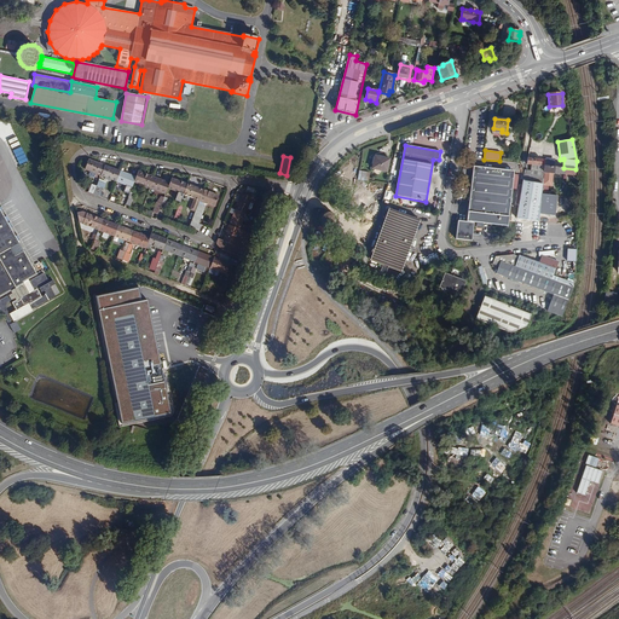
[(387,172),(391,160),(375,156),(372,169),(387,172)]
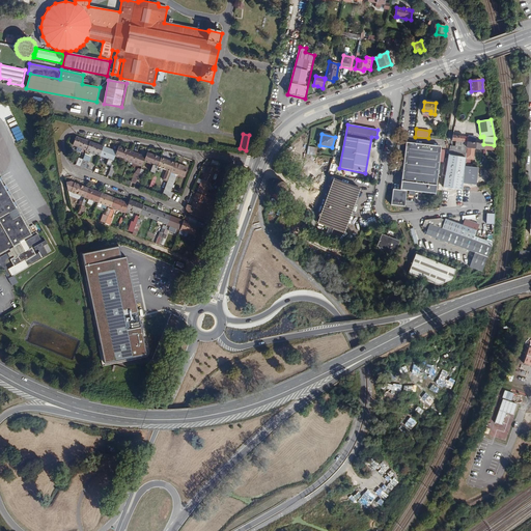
[(86,150),(89,142),(76,137),(73,145),(77,147),(82,148),(86,150)]
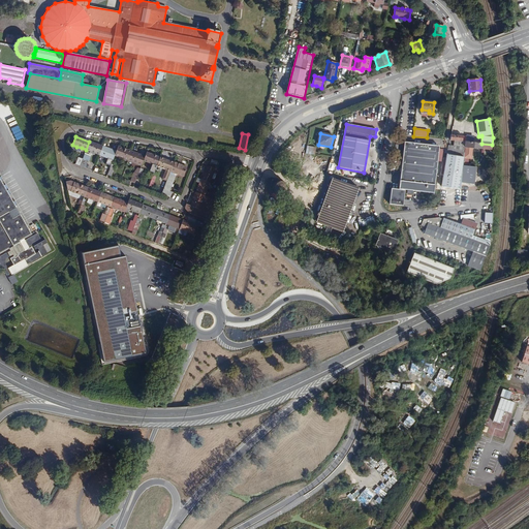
[(99,155),(102,147),(89,142),(86,150),(90,152),(95,154),(99,155)]
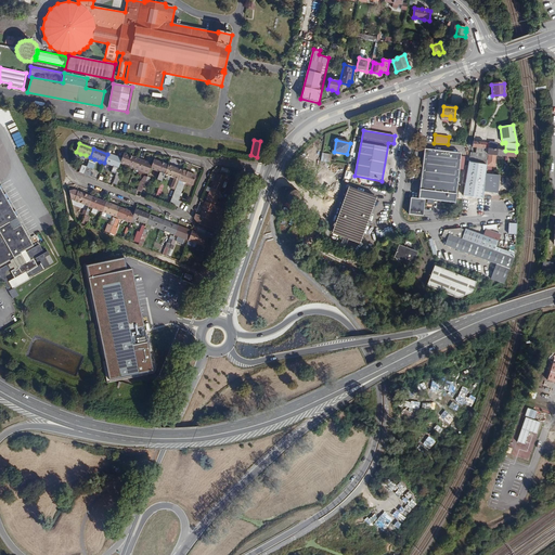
[(427,199),(433,201),(455,203),(461,153),(425,149),(418,198),(411,197),(409,215),(423,216),(425,199),(427,199)]
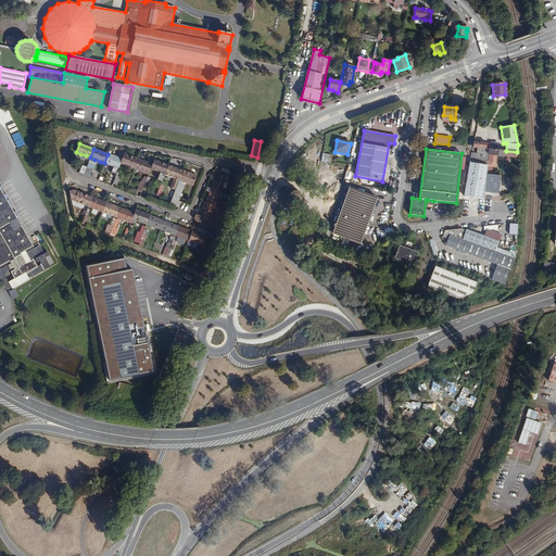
[(488,159),(484,192),(498,193),(501,176),(492,175),(493,167),(494,159),(496,155),(507,156),(516,158),(517,152),(506,151),(489,149),(489,154),(488,158),(488,159)]
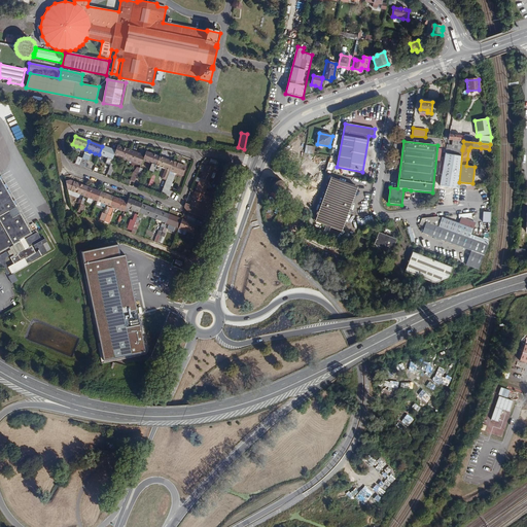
[(305,145),(304,153),(313,154),(314,146),(305,145)]
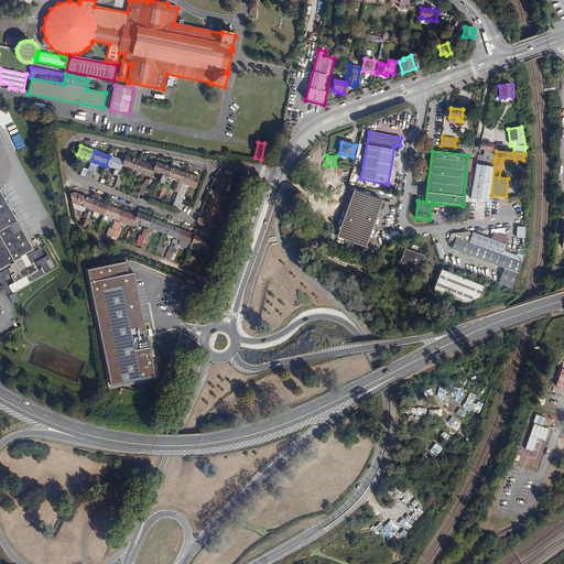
[(122,165),(123,162),(109,156),(106,165),(120,171),(122,165)]
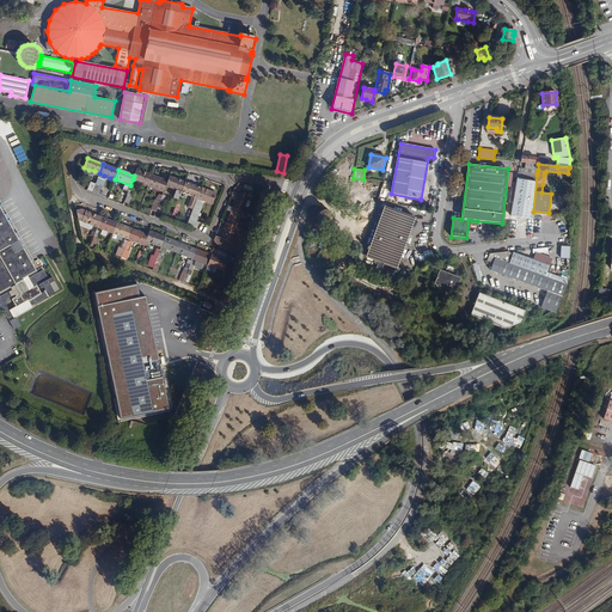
[(148,185),(152,176),(136,170),(134,176),(133,179),(148,185)]
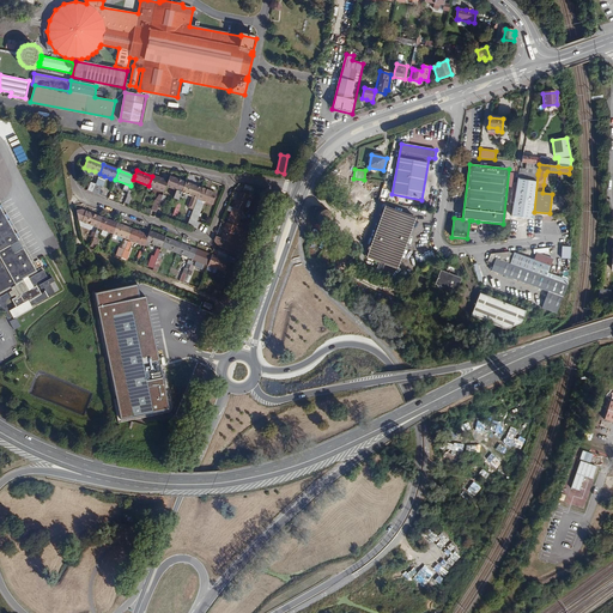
[(534,219),(534,218),(534,212),(538,175),(538,174),(527,173),(519,171),(511,214),(511,219),(513,219),(517,220),(517,217),(534,219)]
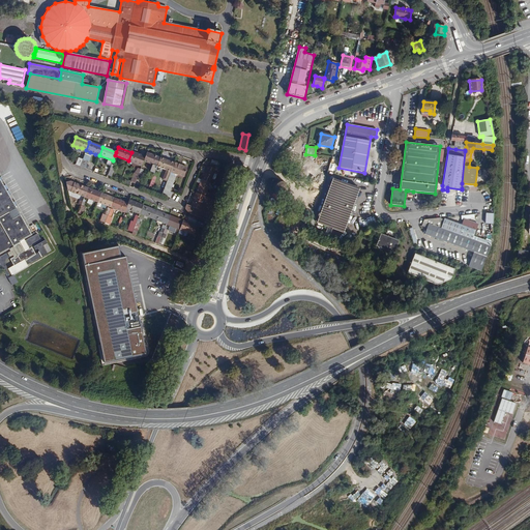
[(144,162),(145,157),(131,152),(128,160),(142,167),(144,162)]
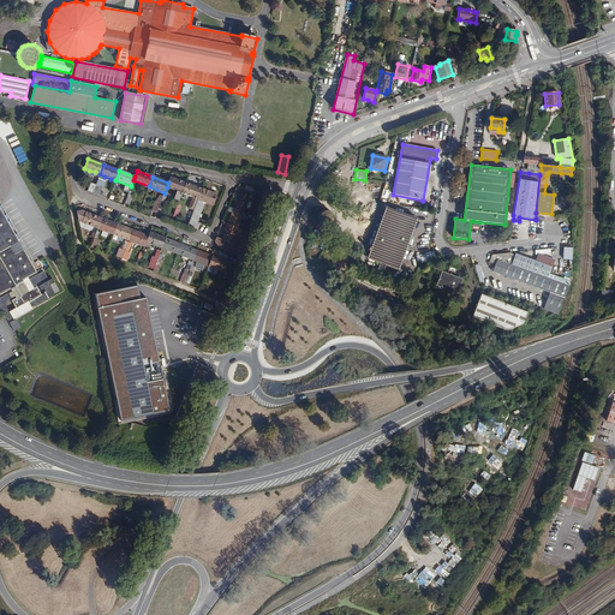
[(183,193),(186,183),(171,177),(168,183),(167,187),(183,193)]
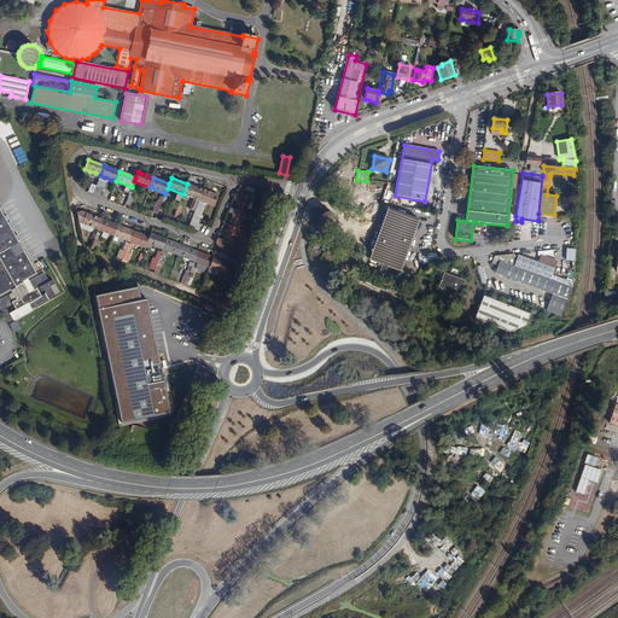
[(99,181),(93,193),(100,196),(103,188),(104,188),(106,182),(99,179),(99,181)]
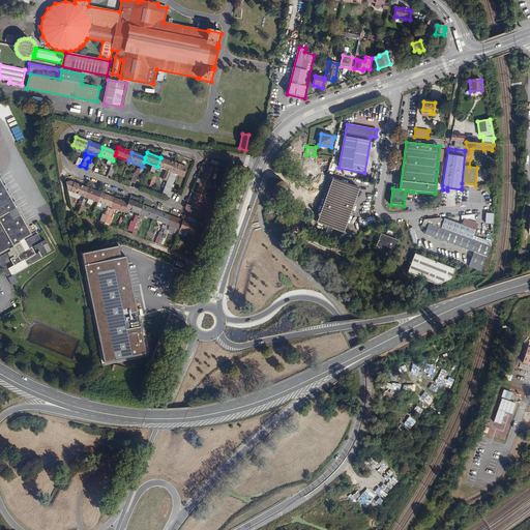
[(76,164),(80,166),(85,155),(82,154),(80,158),(79,157),(76,164)]
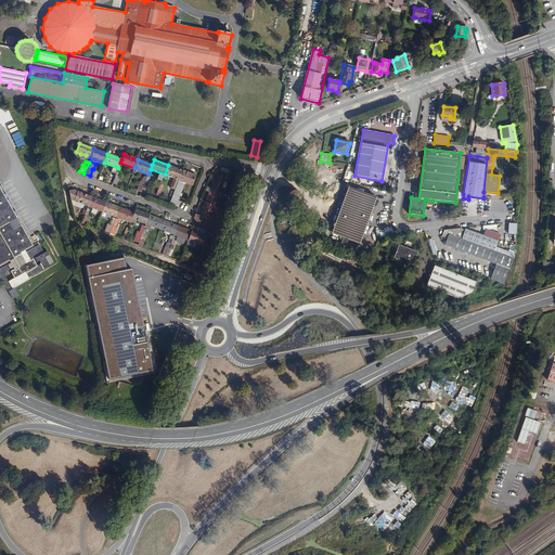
[(179,180),(182,170),(168,165),(165,175),(175,178),(170,189),(175,190),(176,189),(178,182),(179,180)]
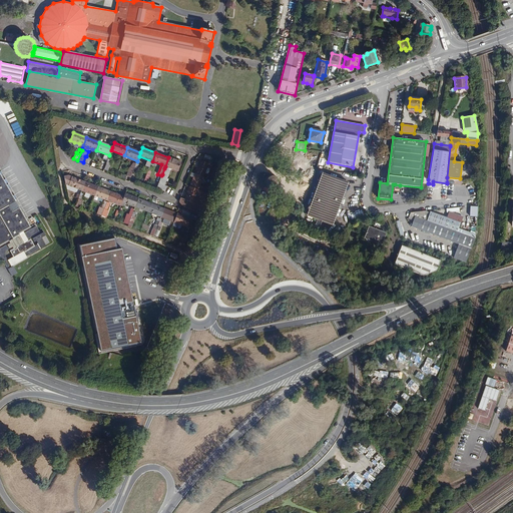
[(100,168),(103,170),(104,169),(108,158),(105,157),(103,163),(102,162),(100,168)]
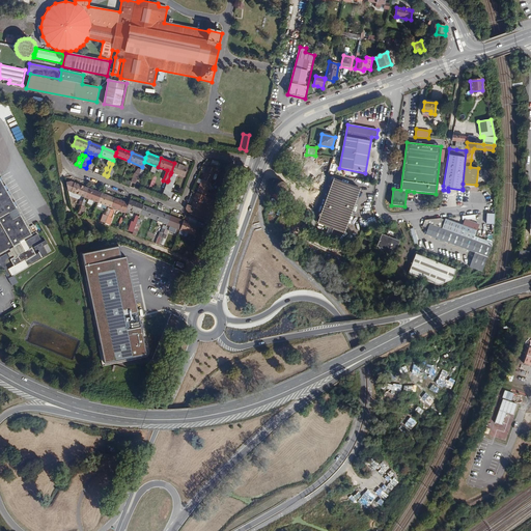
[(188,168),(174,163),(171,172),(170,174),(168,180),(167,182),(166,186),(162,194),(171,198),(173,193),(171,192),(176,177),(175,176),(175,174),(185,177),(188,168)]
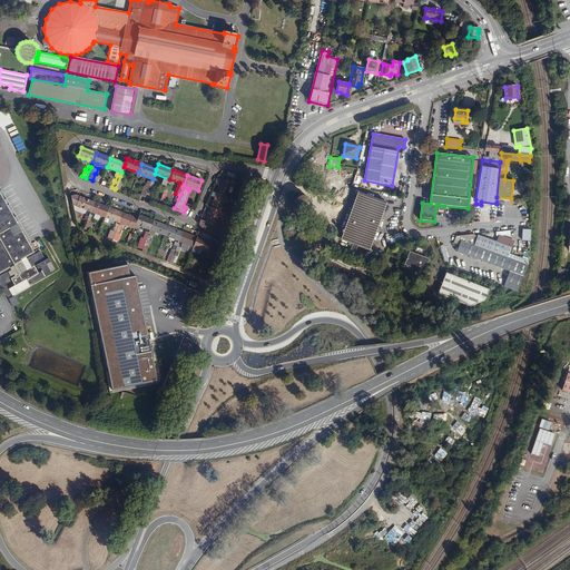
[(217,194),(226,197),(228,193),(231,186),(232,183),(233,184),(235,179),(229,178),(228,180),(223,178),(217,194)]
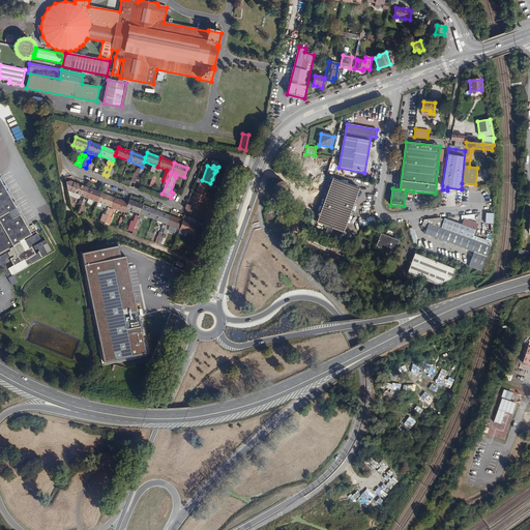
[(130,181),(136,183),(138,177),(139,175),(141,169),(138,168),(136,174),(134,173),(130,181)]
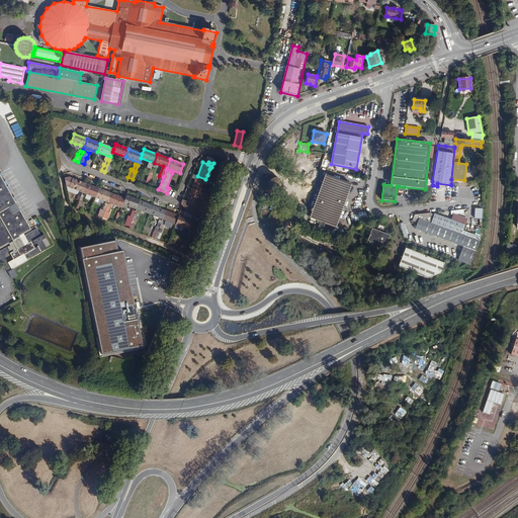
[(200,192),(205,179),(197,176),(192,189),(200,192)]
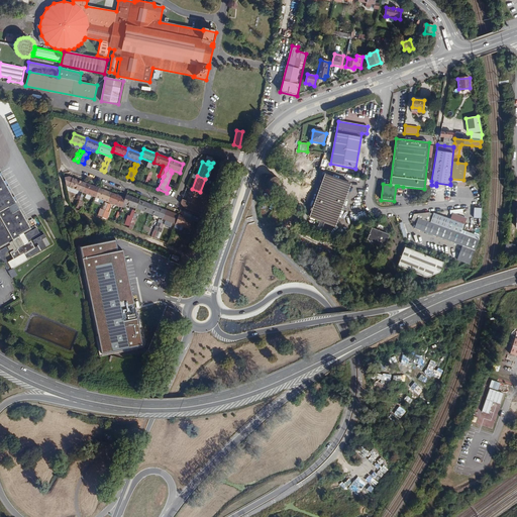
[(82,192),(85,184),(78,181),(77,182),(76,182),(77,180),(69,177),(65,178),(66,186),(82,192)]
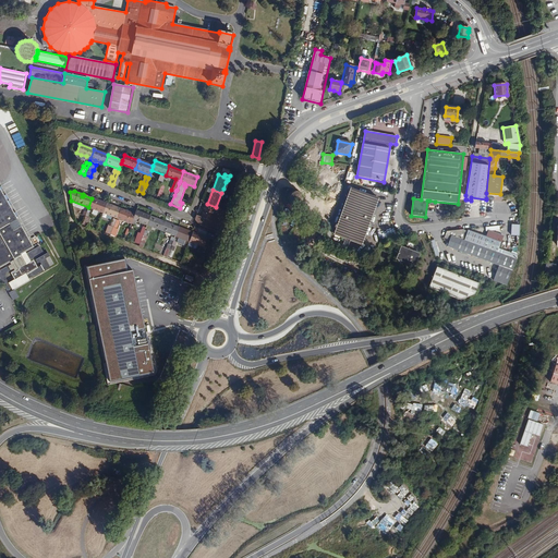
[(0,192),(0,267),(8,264),(9,266),(1,270),(0,273),(0,276),(8,290),(12,288),(13,289),(29,280),(29,278),(48,269),(48,268),(52,266),(46,254),(43,255),(38,249),(37,247),(33,251),(0,192)]
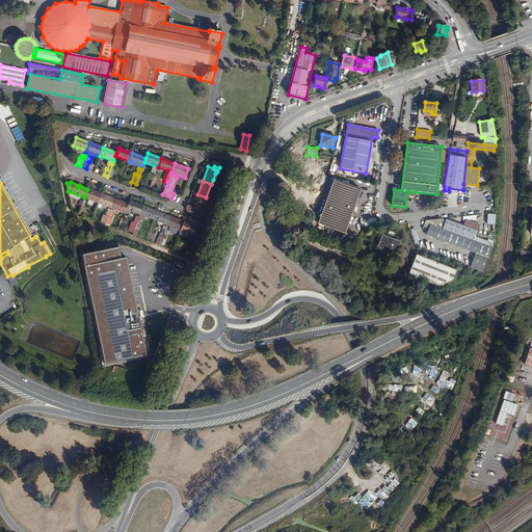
[(287,188),(286,185),(282,183),(277,185),(276,189),(278,192),(283,194),(286,192),(287,188)]
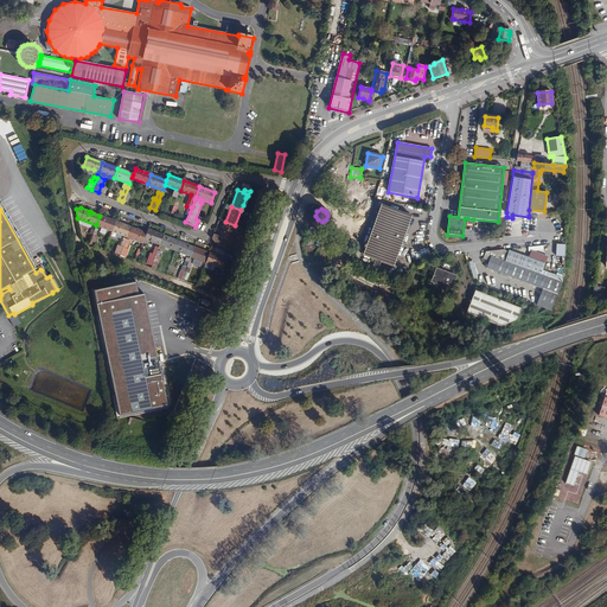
[(112,231),(115,222),(100,216),(96,225),(112,231)]
